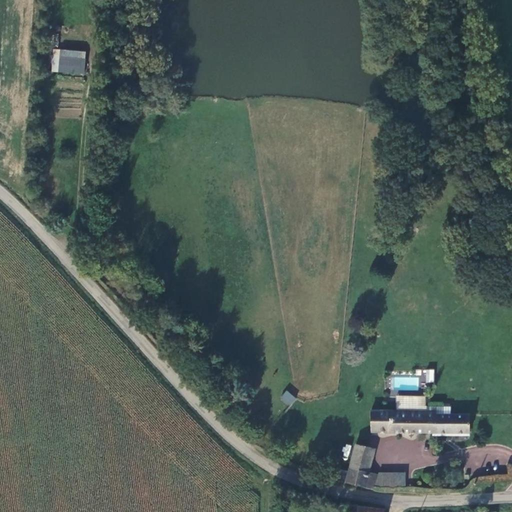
[(77,52),(46,50),(45,65),(76,67),(77,52)]
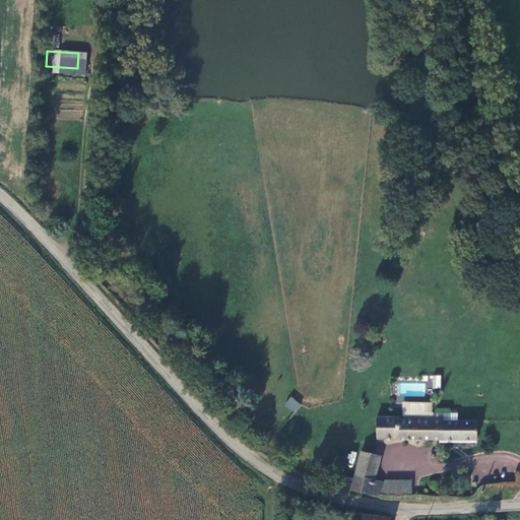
[(429,375),(427,387),(440,389),(441,376),(429,375)]
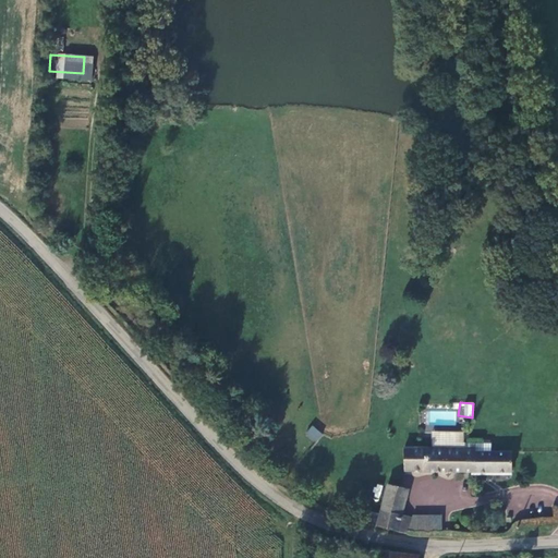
[(316,444),(323,435),(312,425),(304,434),(316,444)]
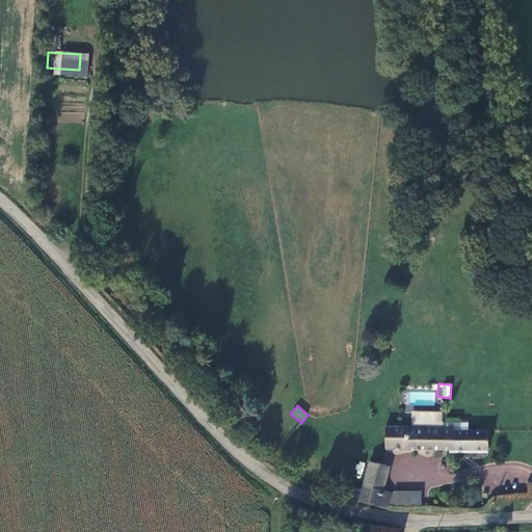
[(455,427),(388,428),(388,449),(488,448),(489,431),(470,430),(469,422),(456,423),(455,427)]
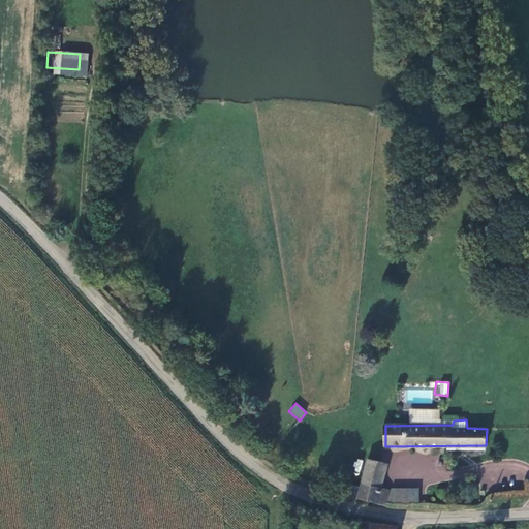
[(372,454),(360,497),(390,505),(392,497),(380,493),(391,459),(372,454)]
